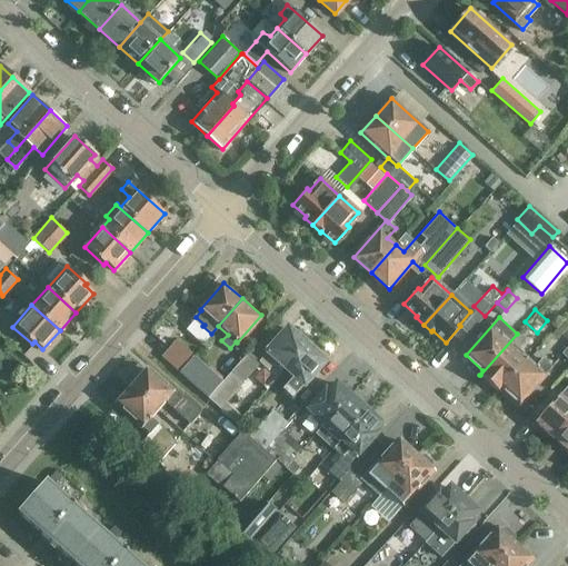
[(276,359),(285,368),(308,341),(289,325),(266,350),(267,351),(258,360),(268,369),(276,359)]
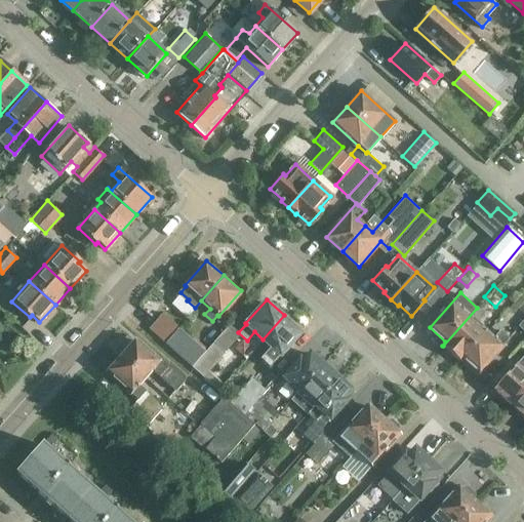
[(477,308),(443,346),(458,360),(485,331),(476,323),(483,314),(477,308)]
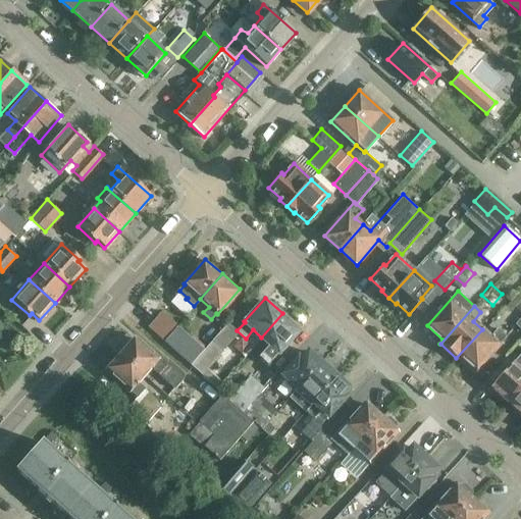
[(147,325),(164,340),(177,324),(178,323),(162,309),(147,325)]
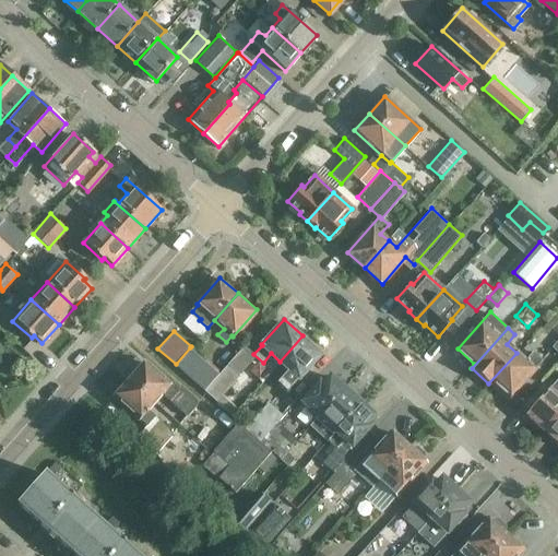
[(321,352),(303,335),(280,362),(288,369),(281,378),(289,387),(299,376),(300,376),(321,352)]
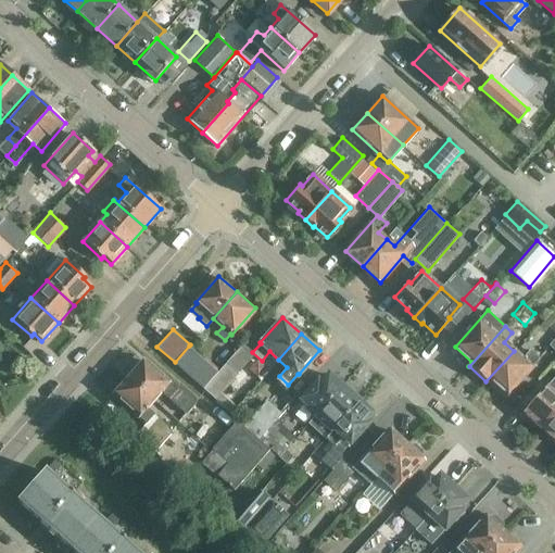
[(203,357),(189,346),(175,362),(202,387),(226,361),(224,359),(216,366),(204,355),(203,357)]
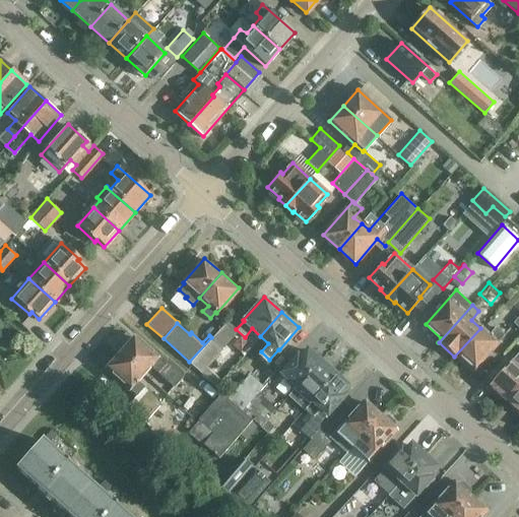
[(480,328),(454,357),(455,358),(458,353),(474,368),(505,334),(496,326),(488,335),(480,328)]
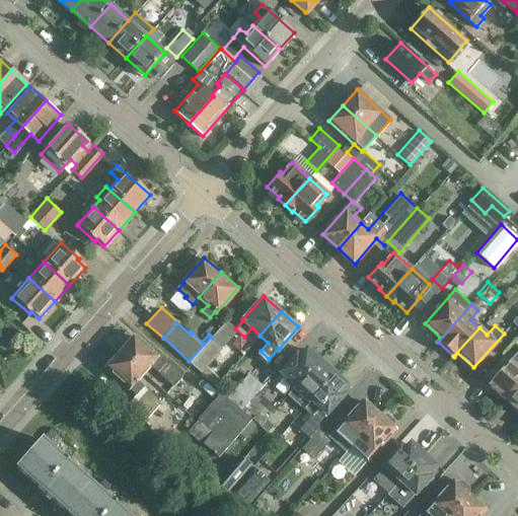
[(133,336),(119,351),(143,373),(149,366),(156,372),(157,371),(172,386),(182,375),(182,371),(167,358),(164,362),(133,336)]
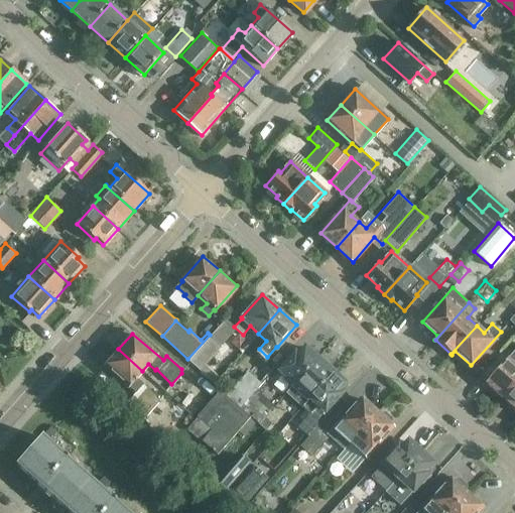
[(210,335),(187,359),(226,393),(240,406),(253,392),(261,383),(247,370),(232,386),(220,375),(219,376),(205,363),(221,345),(210,335)]
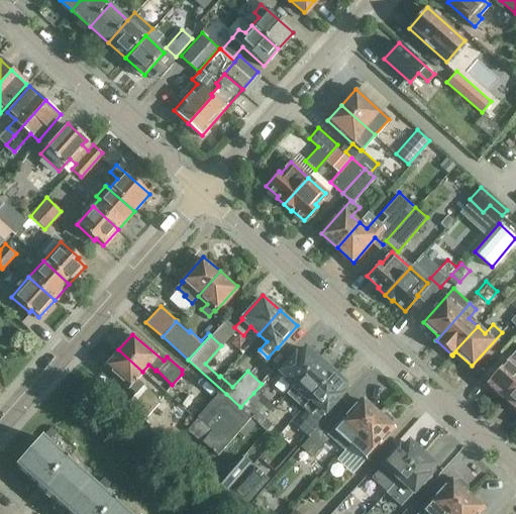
[(280,372),(295,385),(318,360),(305,347),(297,355),(295,353),(280,372)]
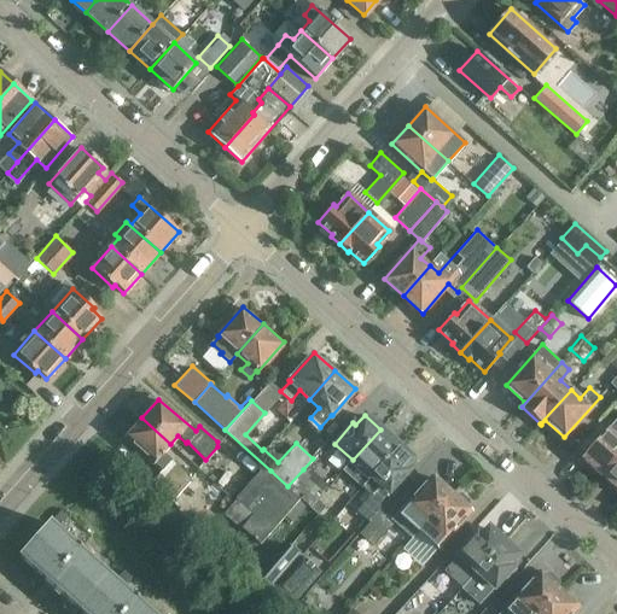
[(170,444),(141,417),(124,437),(161,469),(151,481),(172,501),(190,480),(188,477),(162,454),(170,444)]
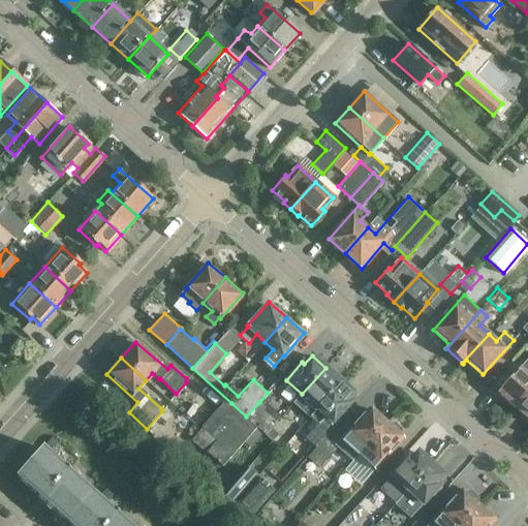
[(498,392),(517,408),(527,395),(527,359),(526,362),(525,362),(498,392)]
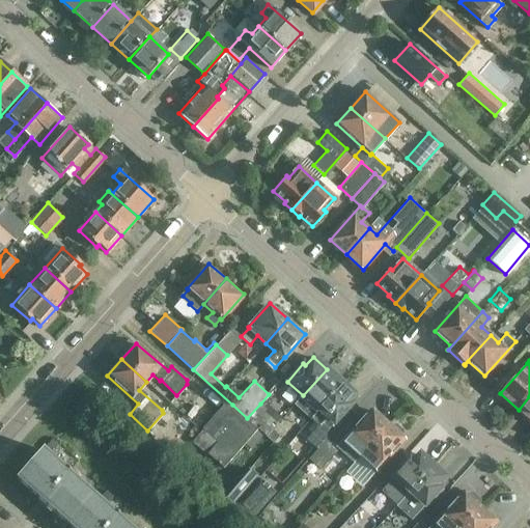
[(311,417),(341,383),(343,382),(332,370),(330,372),(327,369),(303,395),(296,404),(310,418),(311,417)]
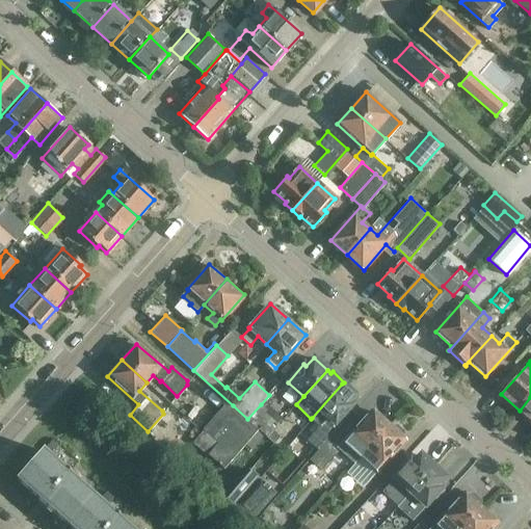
[(355,395),(342,384),(312,418),(319,424),(306,439),(317,449),(328,437),(329,435),(326,432),(350,405),(347,403),(355,395)]
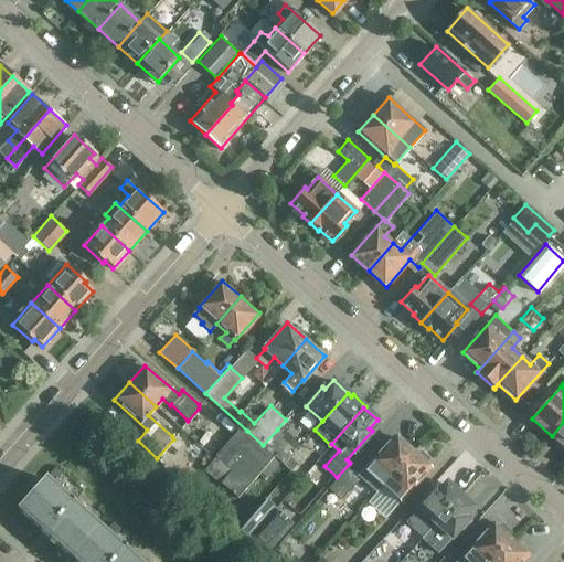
[(563,422),(552,436),(563,446),(563,422)]
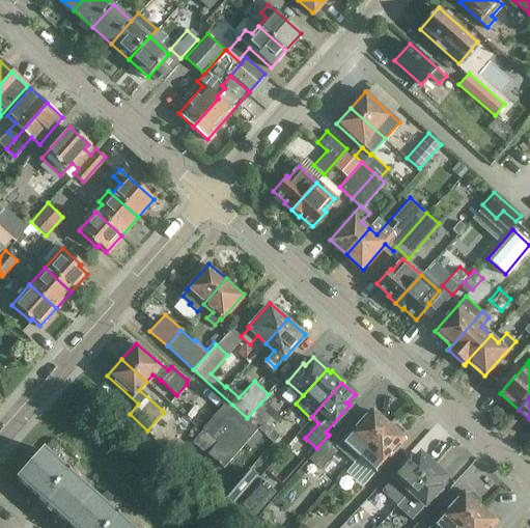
[(232,405),(231,406),(226,400),(200,429),(232,457),(247,440),(258,427),(247,418),(232,405)]
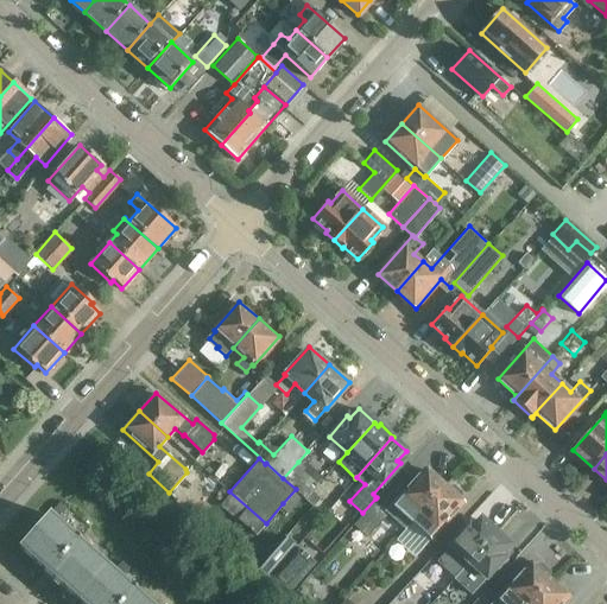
[(315,477),(298,462),(283,478),(296,489),(311,503),(315,500),(324,489),(314,479),(315,477)]
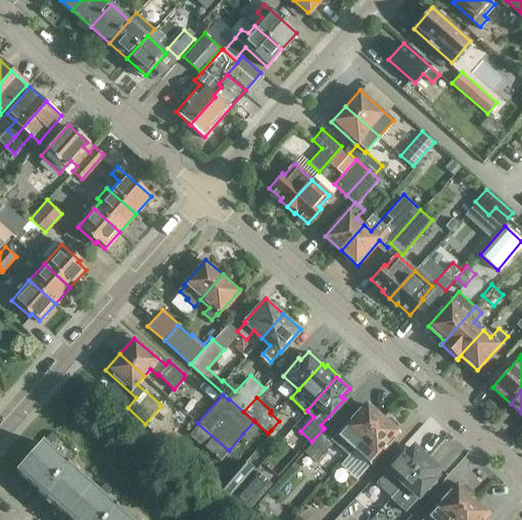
[(352,435),(360,442),(381,418),(365,404),(338,434),(346,442),(352,435)]
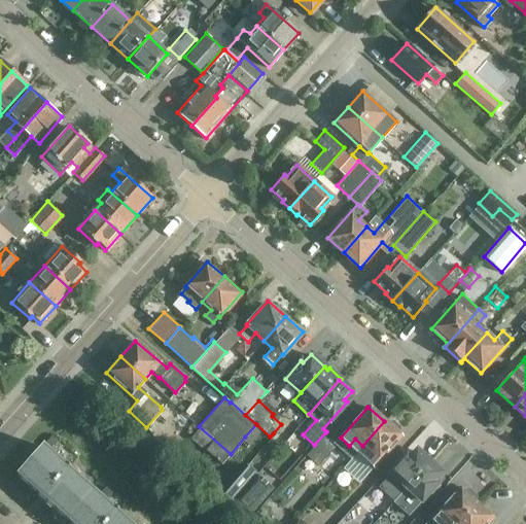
[(384,421),(362,446),(356,452),(373,466),(400,437),(384,421)]
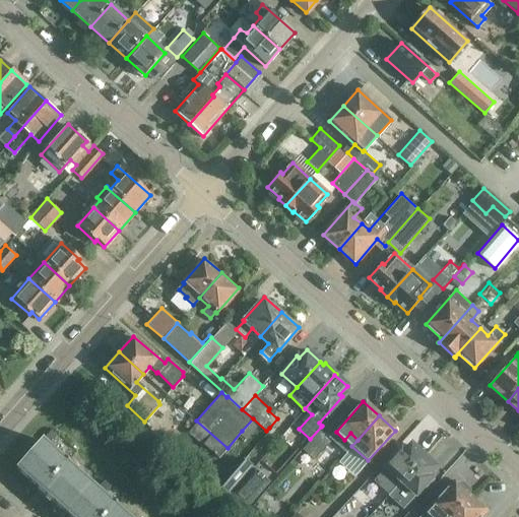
[(228,448),(196,421),(187,431),(201,444),(202,443),(218,457),(228,448)]
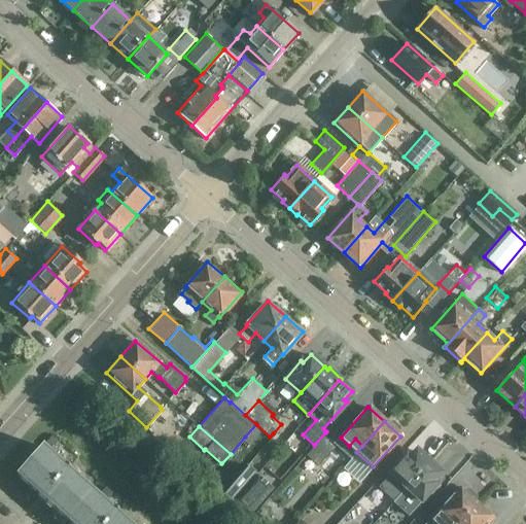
[(325,432),(314,445),(306,455),(318,465),(338,444),(325,432)]
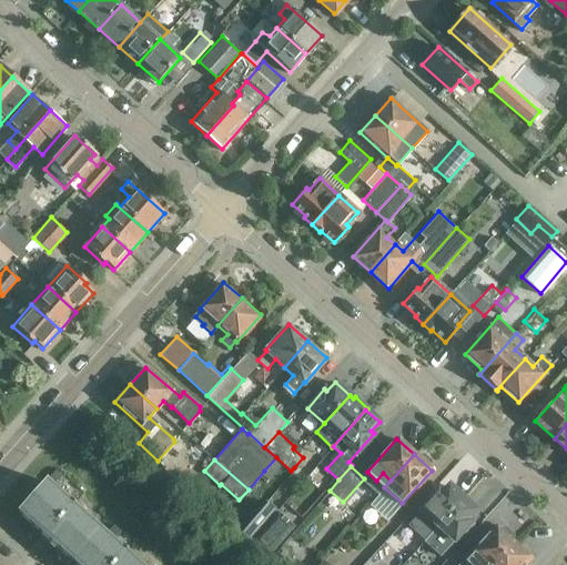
[(140,564),(47,481),(18,511),(78,564),(140,564)]
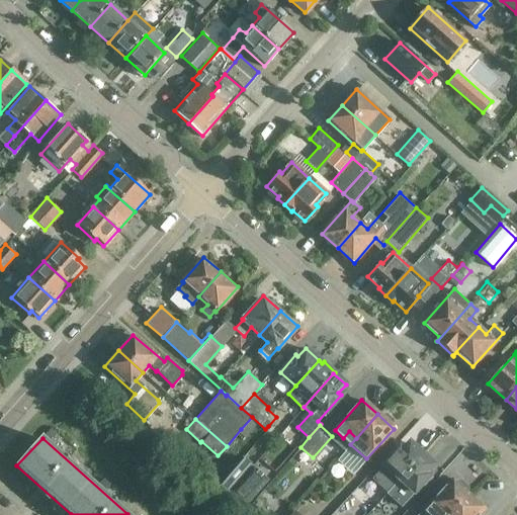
[(399,448),(383,465),(366,484),(375,492),(381,486),(380,485),(392,473),(399,480),(422,453),(409,442),(402,450),(399,448)]
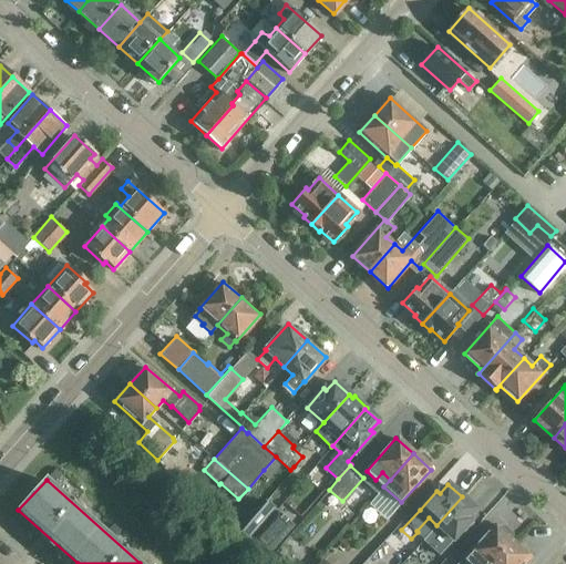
[(462,496),(436,525),(453,540),(470,521),(467,519),(475,509),(462,496)]
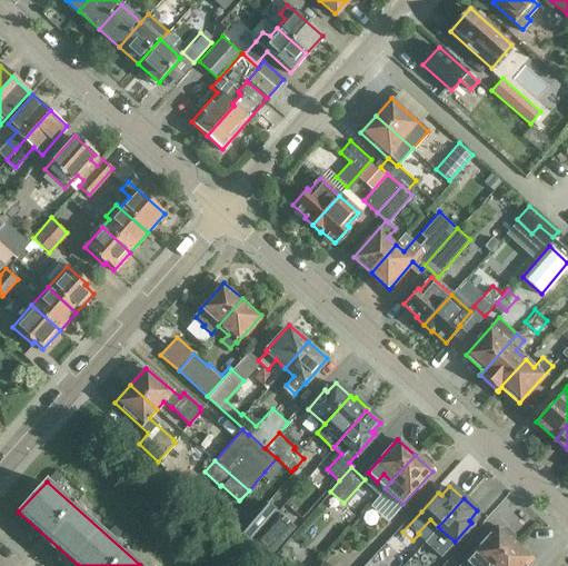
[(496,527),(468,558),(461,565),(494,565),(514,544),(496,527)]
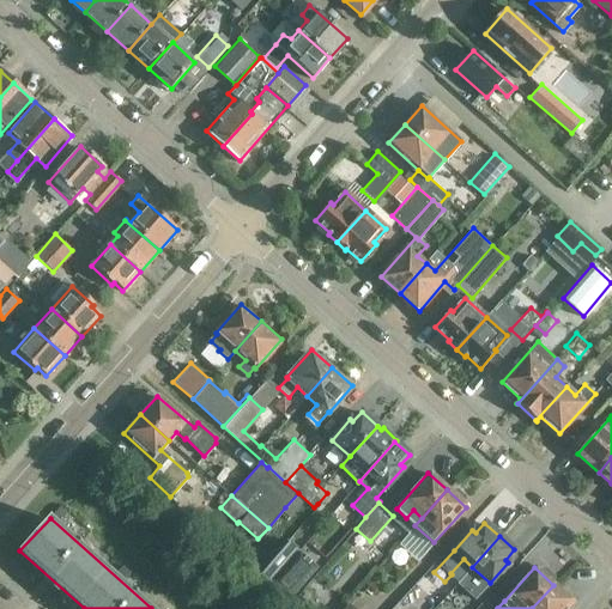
[(553,585),(532,608),(567,608),(574,602),(553,585)]
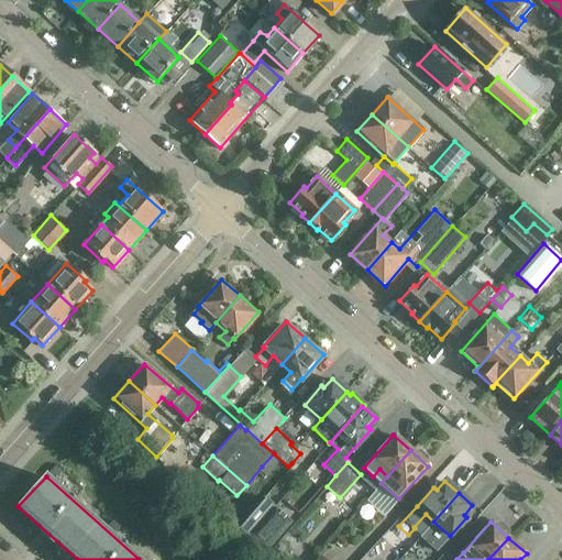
[(368,552),(376,559),(377,559),(385,552),(376,544),(368,552)]
